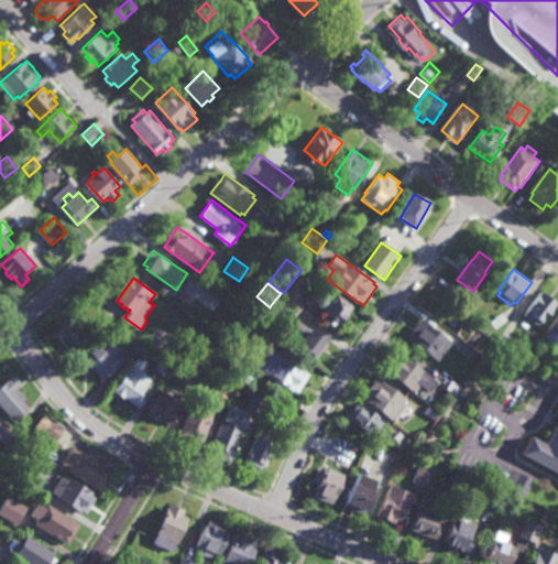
[(217,312),(206,304),(201,301),(212,285),(212,286),(228,297),(217,312)]
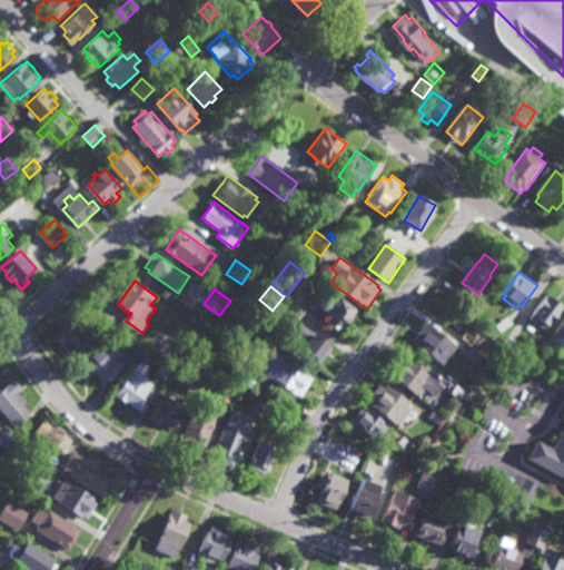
[(439,304),(453,316),(462,306),(449,294),(439,304)]
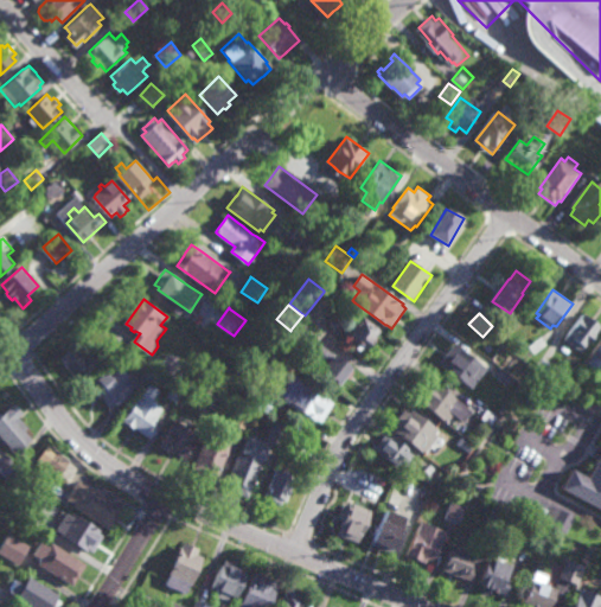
[(376,344),(372,343),(362,357),(350,349),(355,343),(347,338),(353,330),(350,327),(359,314),(381,330),(377,336),(379,338),(376,344)]
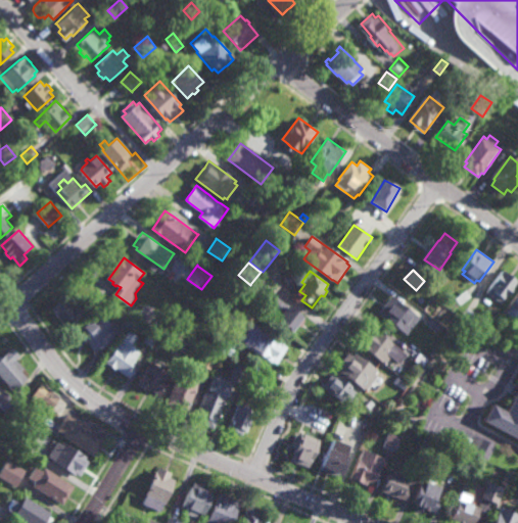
[(503,303),(488,293),(504,271),(517,281),(517,283),(503,303)]
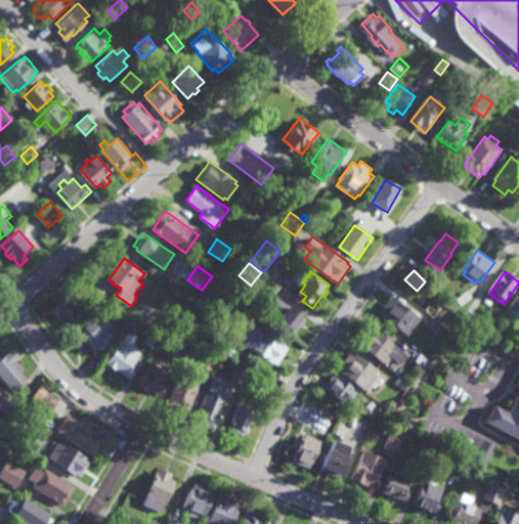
[(463,306),(458,300),(468,291),(473,297),(463,306)]
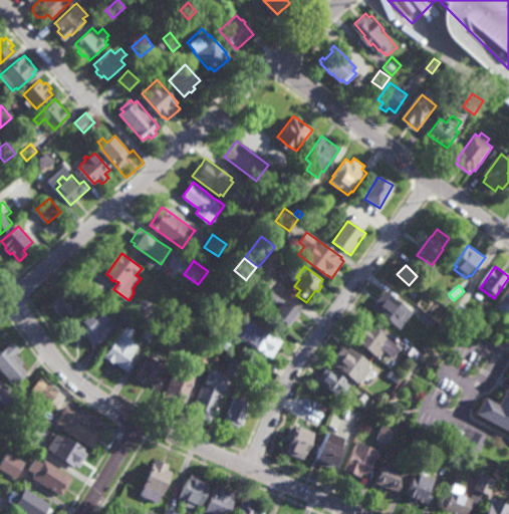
[(508,317),(496,308),(507,294),(505,293),(508,289),(508,317)]
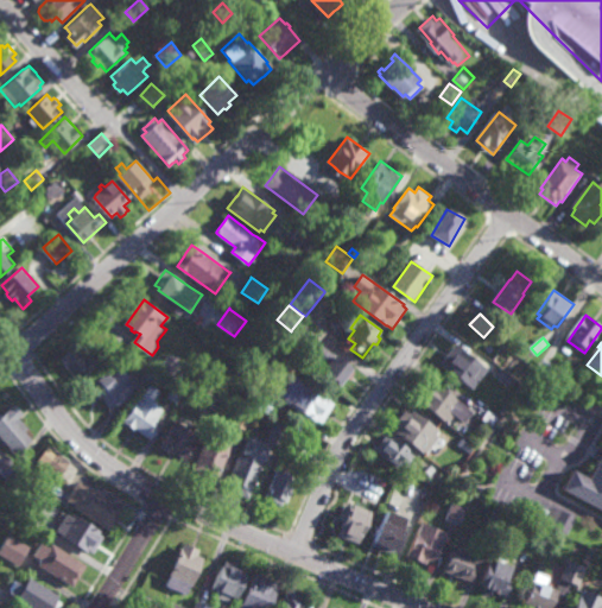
[(475,391),(442,366),(456,344),(490,369),(475,391)]
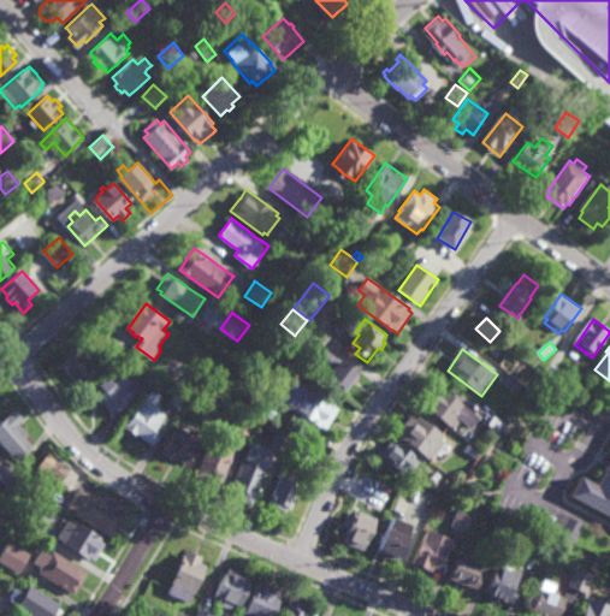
[(355,385),(353,383),(345,392),(326,379),(332,369),(331,369),(319,360),(326,350),(327,350),(341,361),(344,365),(349,368),(359,374),(357,375),(360,378),(359,380),(357,383),(355,385)]
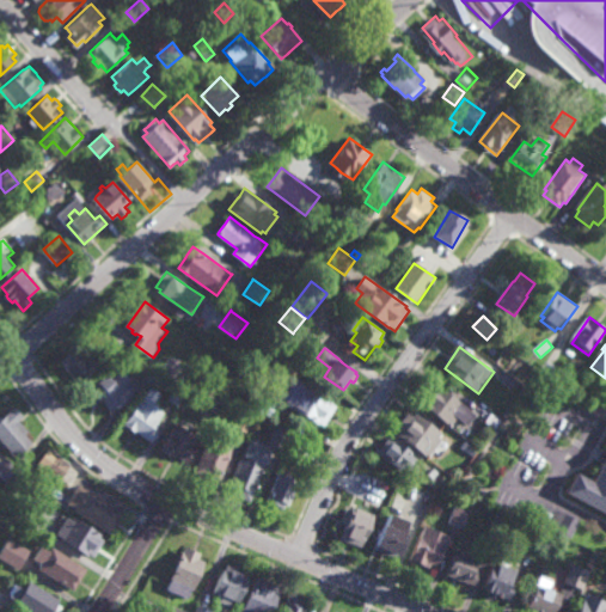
[(87,360),(92,356),(97,363),(103,371),(83,387),(75,379),(73,377),(62,362),(79,349),(80,352),(87,360)]
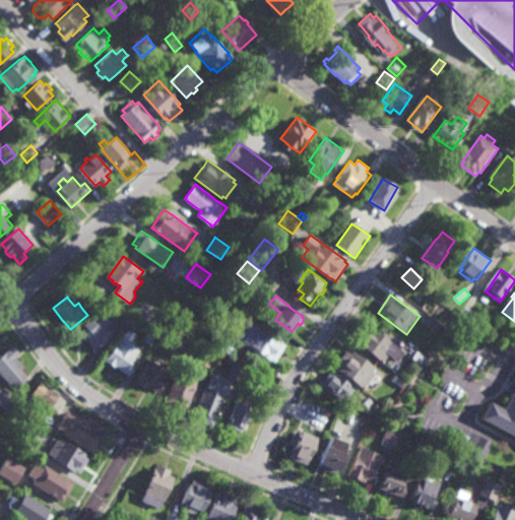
[(155,326),(139,319),(140,317),(144,307),(145,304),(162,310),(155,326)]
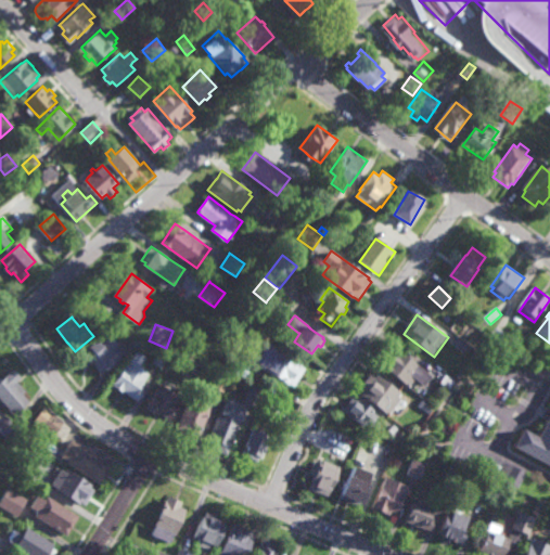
[(497,344),(490,338),(498,327),(506,333),(497,344)]
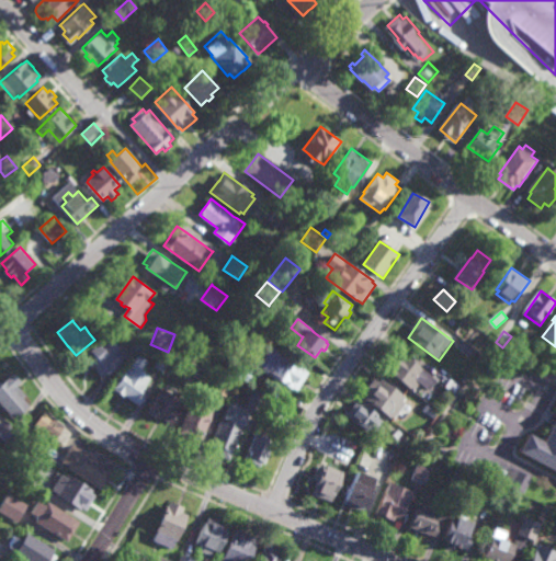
[(112,373),(111,373),(110,371),(104,377),(97,368),(93,366),(84,355),(108,335),(126,358),(116,366),(117,367),(116,369),(112,373)]
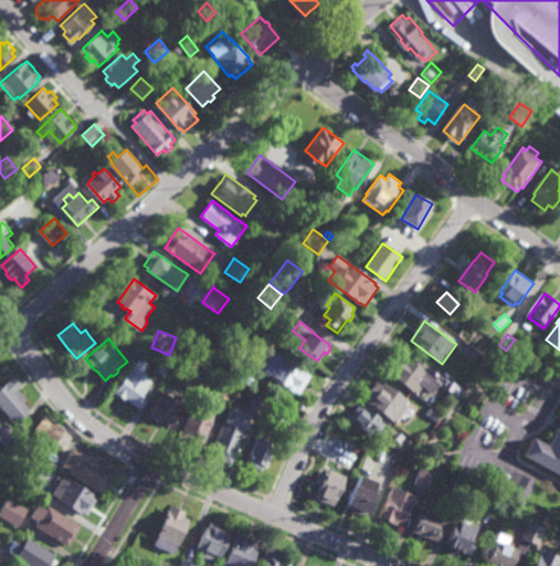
[(474,359),(461,349),(466,342),(479,352),(474,359)]
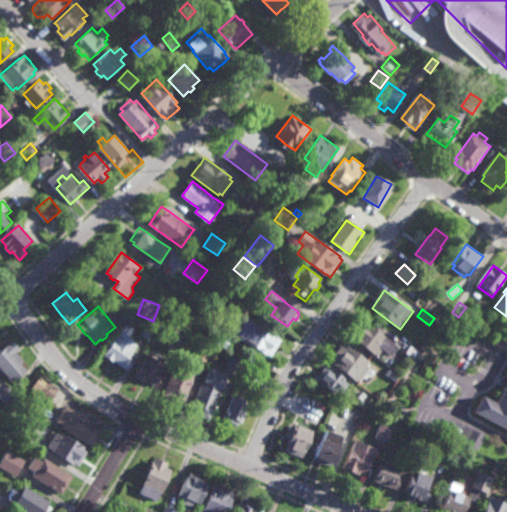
[(172,324),(166,322),(169,312),(175,314),(172,324)]
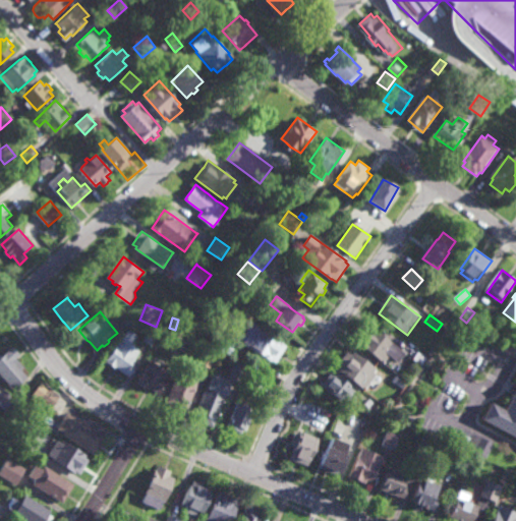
[(457,334),(452,331),(457,324),(461,328),(457,334)]
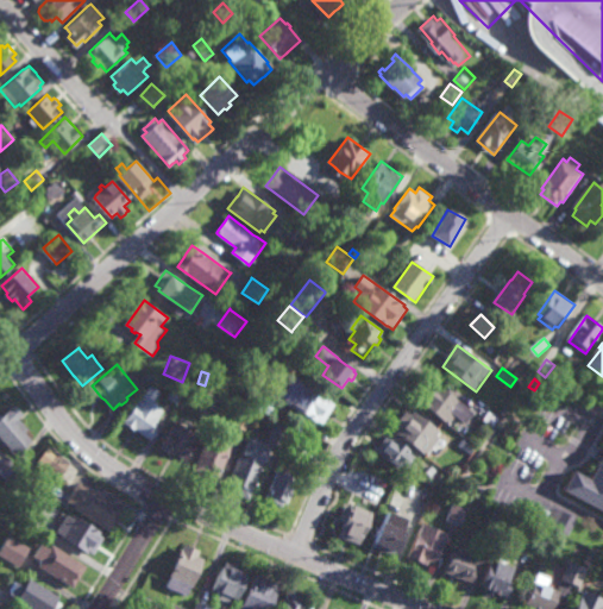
[(435,385),(437,384),(477,413),(469,425),(457,416),(451,424),(447,421),(447,422),(421,403),(422,402),(418,399),(429,382),(435,385)]
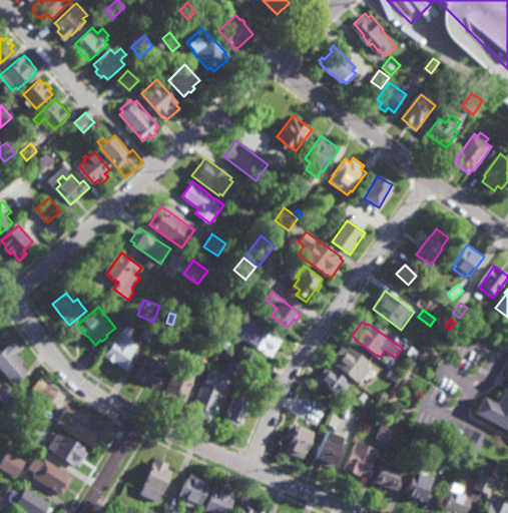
[(150,340),(143,336),(142,336),(150,323),(158,327),(150,340)]
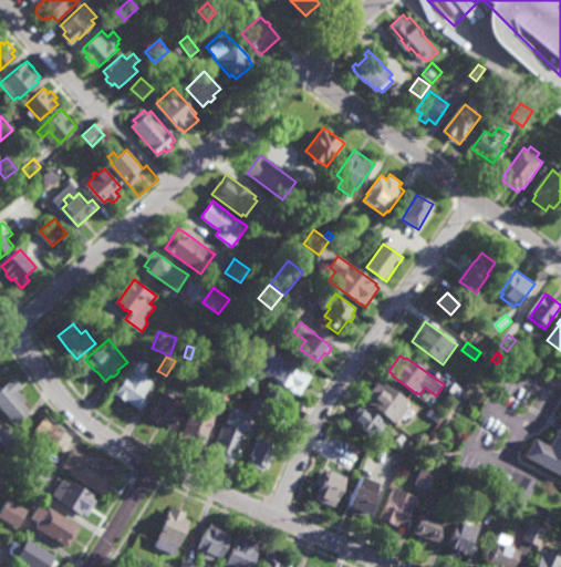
[(309,373),(309,374),(312,377),(308,384),(307,387),(301,395),(299,394),(298,395),(269,377),(269,375),(265,373),(272,361),(277,364),(279,360),(280,358),(281,357),(309,373)]
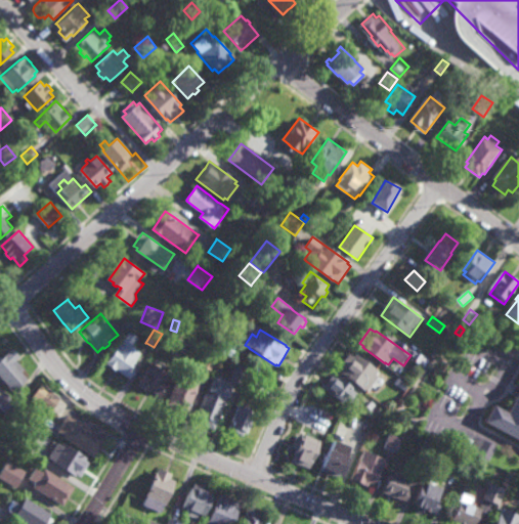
[(133,347),(135,349),(138,350),(143,354),(134,367),(137,369),(131,380),(131,379),(121,373),(118,369),(117,370),(107,364),(112,357),(120,346),(120,347),(130,332),(139,339),(133,347)]
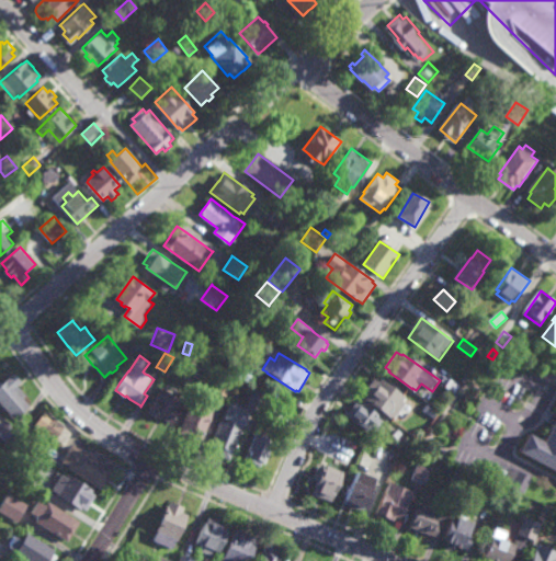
[(200,381),(190,378),(195,365),(205,368),(200,381)]
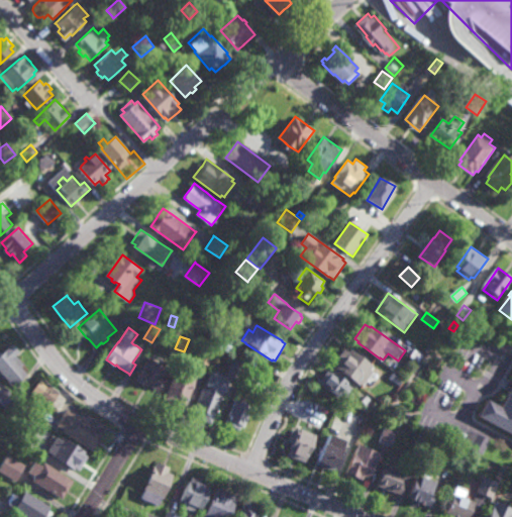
[(17,355),(19,357),(25,365),(23,368),(29,376),(16,388),(0,369),(0,356),(1,355),(0,355),(0,353),(2,352),(3,354),(3,353),(7,350),(7,349),(13,344),(20,352),(17,355)]
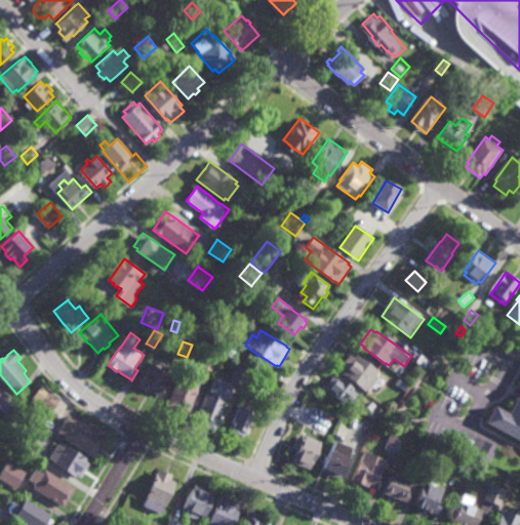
[(214,372),(204,367),(202,366),(208,352),(222,357),(214,372)]
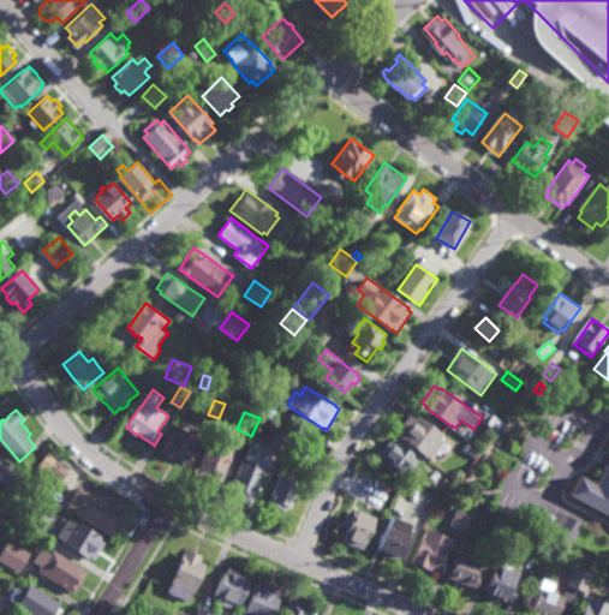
[(417,419),(419,417),(446,436),(442,441),(447,443),(435,460),(431,458),(429,459),(401,439),(405,435),(400,433),(412,416),(417,419)]
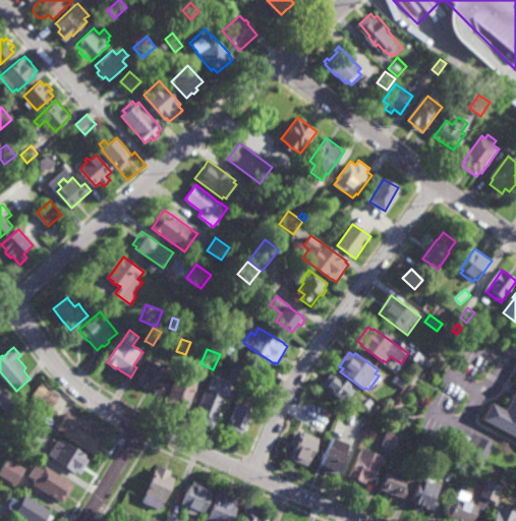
[(423,365),(414,359),(420,352),(428,358),(423,365)]
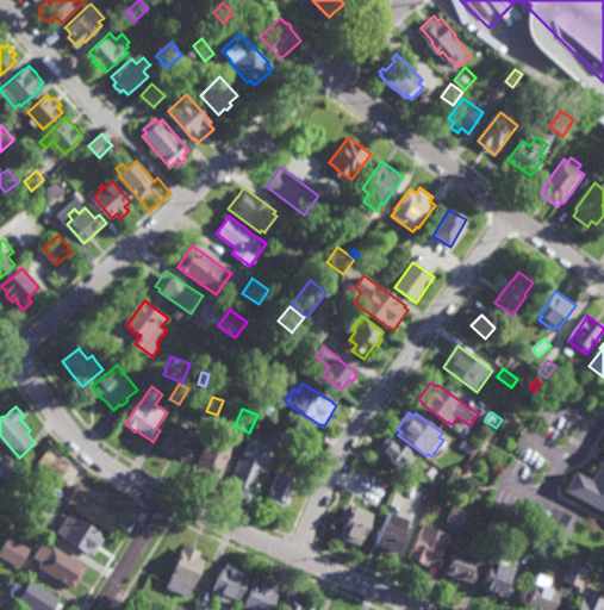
[(190,459),(188,461),(178,456),(176,455),(175,458),(174,456),(163,450),(178,424),(198,436),(200,436),(195,444),(197,444),(190,459)]
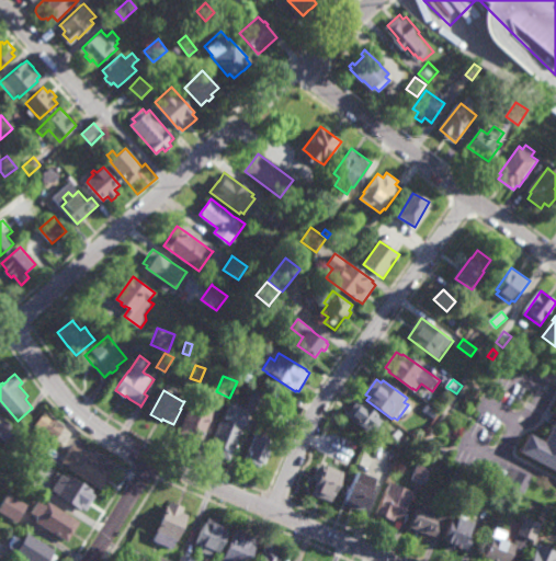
[(262,414),(261,414),(249,410),(248,410),(253,397),(267,401),(262,414)]
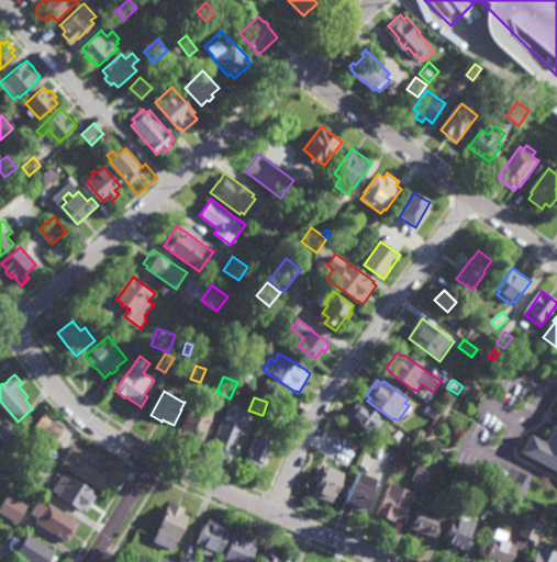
[(219,408),(202,449),(201,449),(186,442),(188,437),(181,434),(192,404),(199,407),(201,402),(213,406),(219,408)]
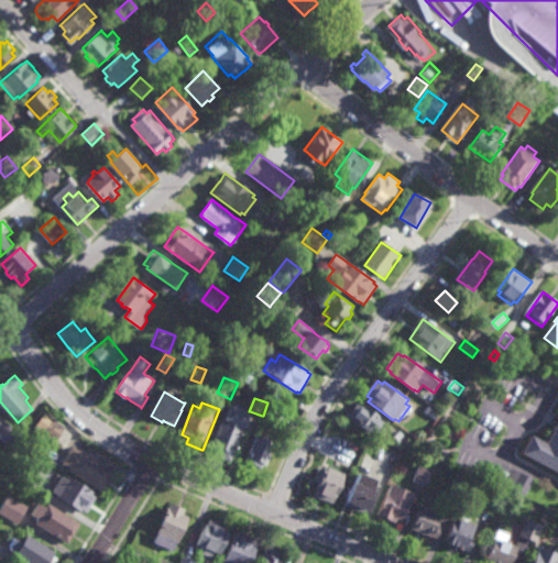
[(384,422),(385,421),(392,427),(385,434),(379,430),(374,428),(369,434),(352,422),(353,420),(350,418),(361,403),(381,418),(381,419),(384,422)]
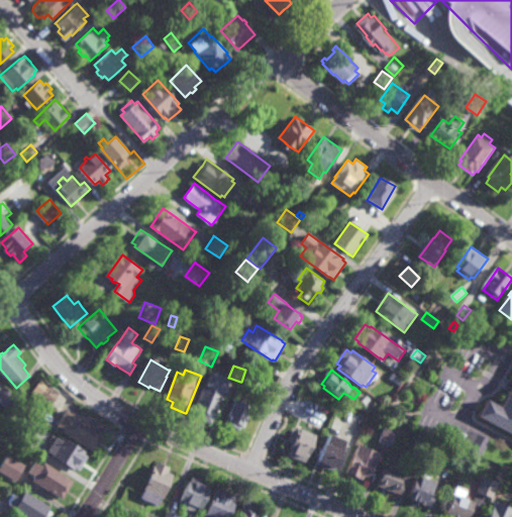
[(213,425),(205,421),(202,421),(199,419),(202,414),(195,411),(211,373),(215,375),(226,379),(228,380),(231,381),(225,396),(213,425)]
